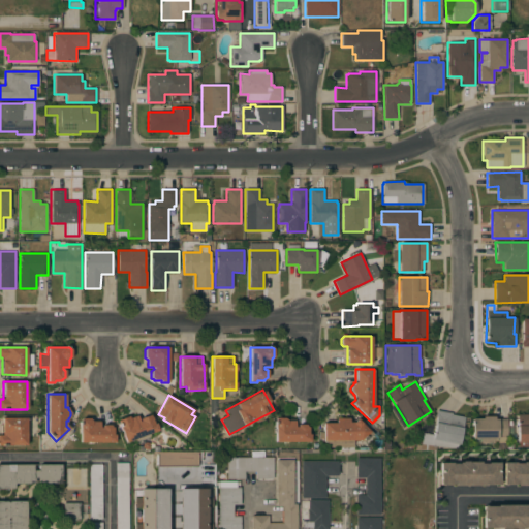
[(436,446),(435,449),(414,449),(415,444),(419,445),(423,433),(433,435),(436,416),(435,416),(436,410),(452,413),(452,414),(464,417),(462,430),(461,429),(457,448),(436,446)]
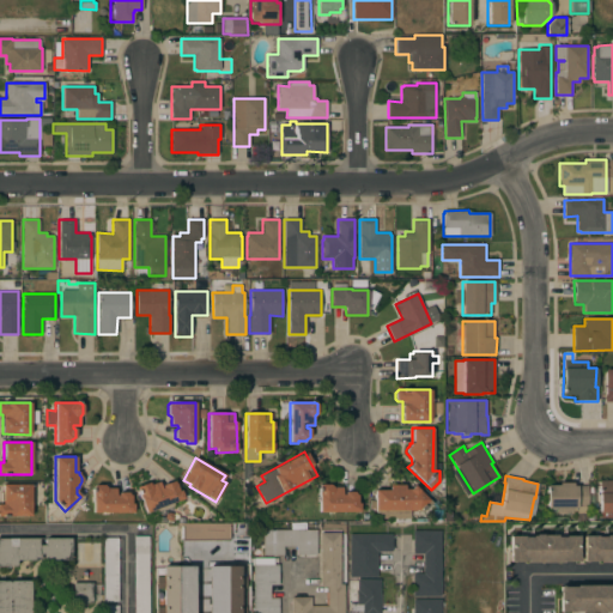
[(599,481),(612,480),(612,517),(600,519),(599,481)]
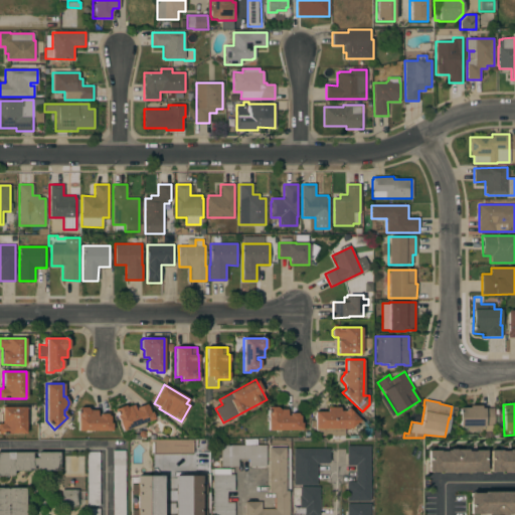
[(114,409),(125,405),(126,407),(133,404),(136,410),(137,410),(136,407),(146,404),(147,406),(150,412),(151,411),(154,418),(123,431),(114,409)]
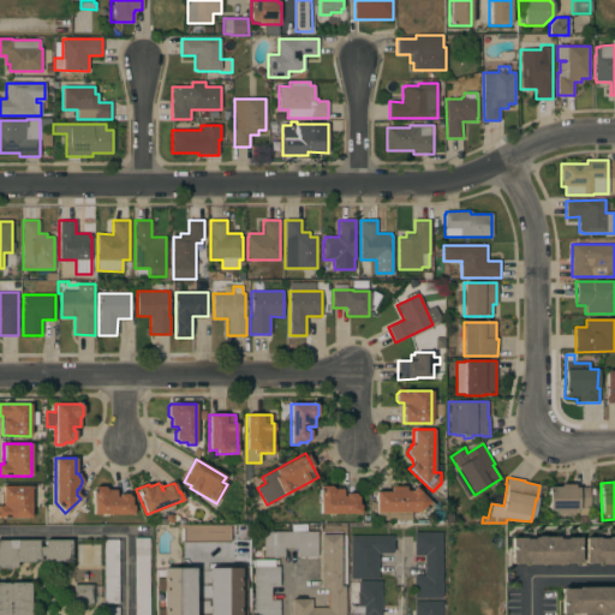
[(548,487),(560,487),(560,484),(574,484),(574,488),(590,487),(590,515),(559,515),(559,511),(549,511),(548,487)]
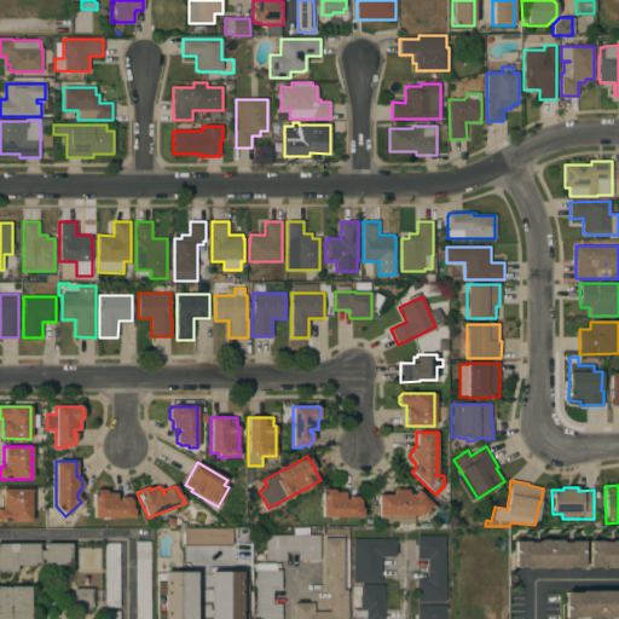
[(345,492),(345,499),(347,499),(348,497),(357,497),(359,499),(360,499),(360,508),(363,508),(363,518),(322,516),(322,492),(325,489),(333,489),(335,492),(345,492)]
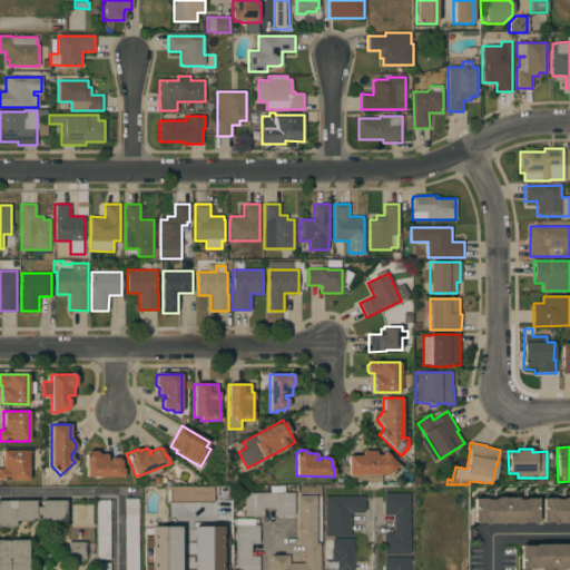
[(0,469),(2,469),(2,451),(29,451),(29,480),(0,480),(0,469)]
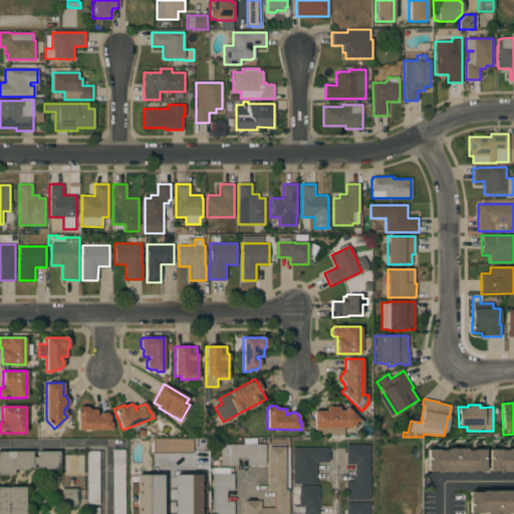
[(109,423),(111,423),(111,430),(77,430),(77,409),(79,407),(86,407),(89,409),(97,409),(96,416),(98,416),(99,413),(106,413),(108,416),(109,416),(109,423)]
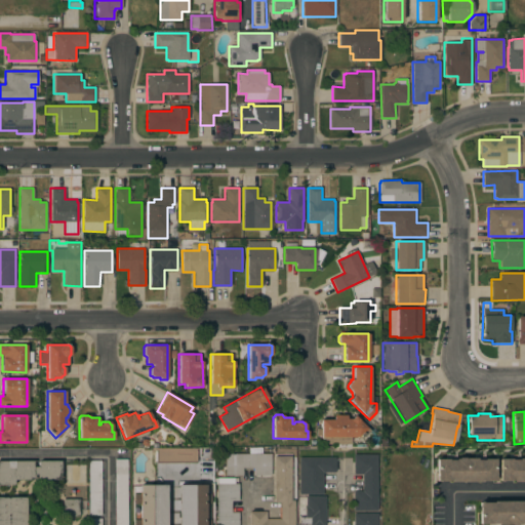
[(333,419),(333,415),(347,415),(347,418),(351,418),(354,416),(368,431),(363,437),(360,434),(358,437),(351,437),(351,445),(321,444),(321,436),(316,436),(316,429),(320,429),(321,419),(333,419)]
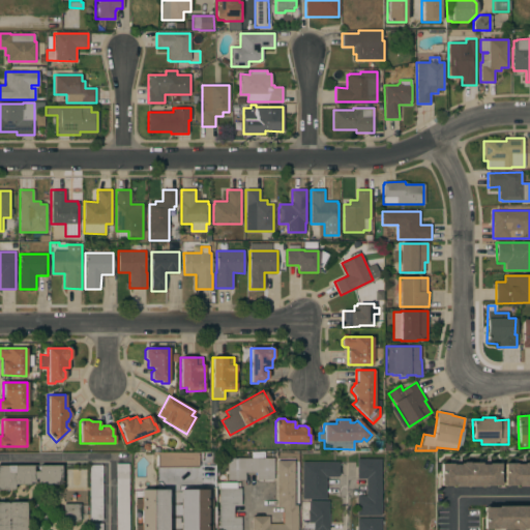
[(197,453),(197,468),(155,468),(155,453),(197,453)]
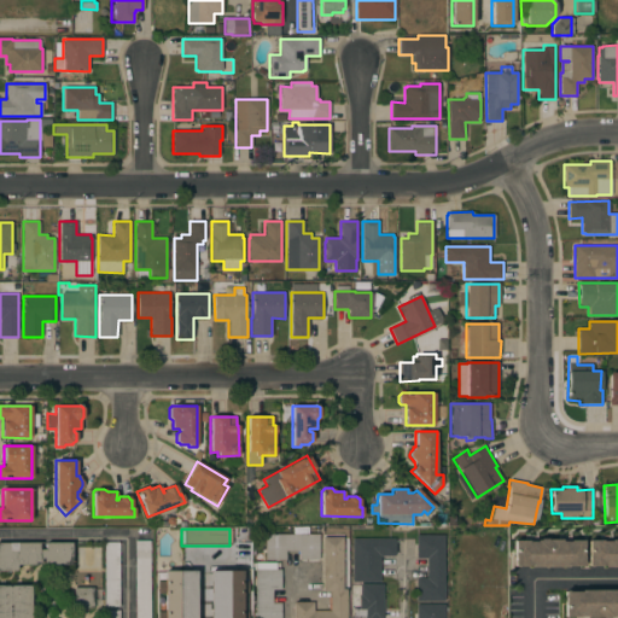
[(319,534),(319,560),(298,560),(298,551),(286,551),(286,560),(266,560),(266,534),(319,534)]
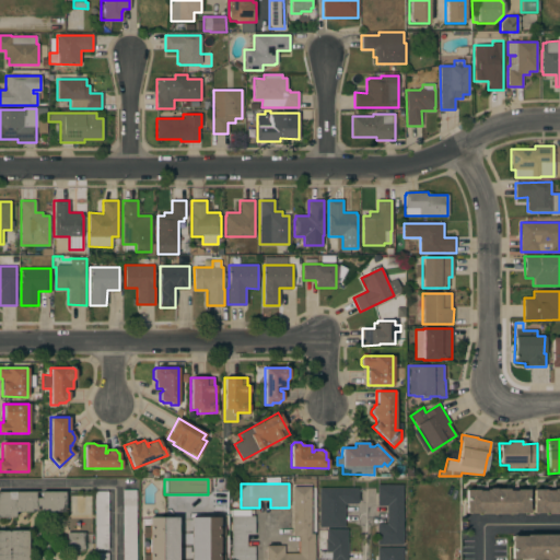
[(401,485),(403,544),(377,545),(377,524),(386,524),(386,505),(377,505),(377,485),(401,485)]
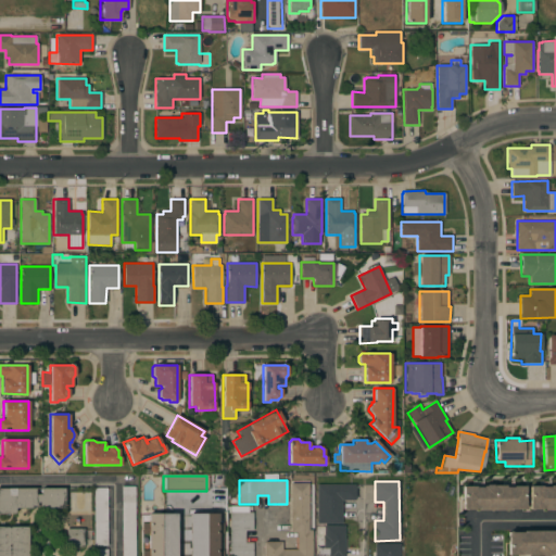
[(264,555),(264,542),(282,542),(282,550),(297,550),(297,532),(291,532),(291,483),(308,483),(308,530),(312,530),(312,555),(264,555)]
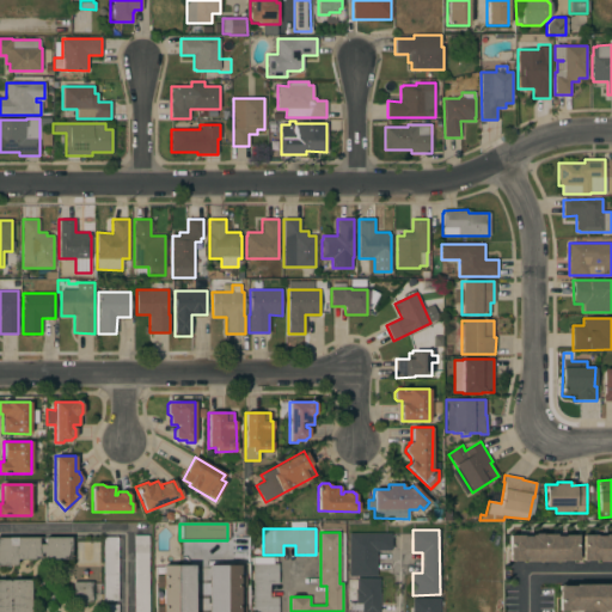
[(377,575),(349,576),(349,533),(391,533),(391,550),(377,550),(377,575)]
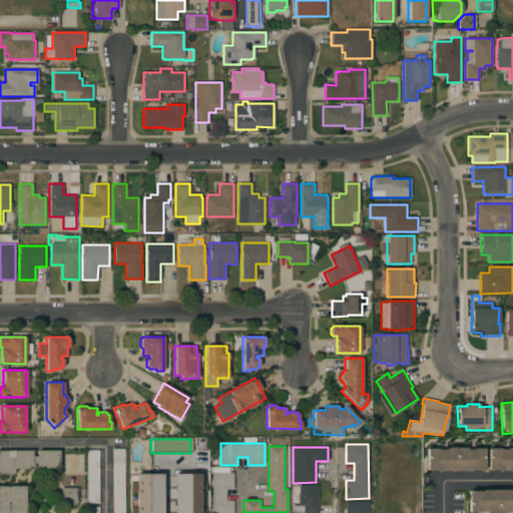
[(483,449),(483,471),(426,471),(426,448),(483,449)]
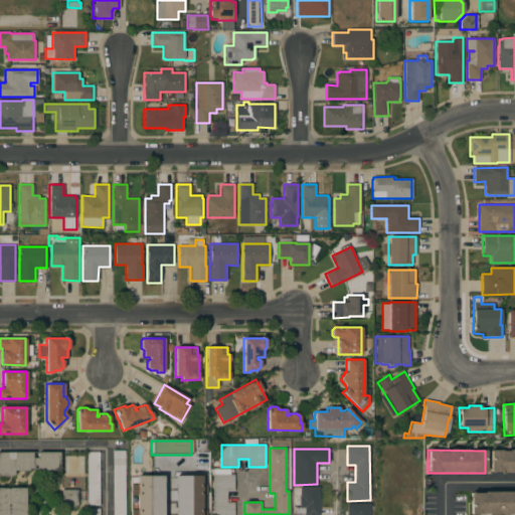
[(514,450),(514,472),(490,473),(490,450),(514,450)]
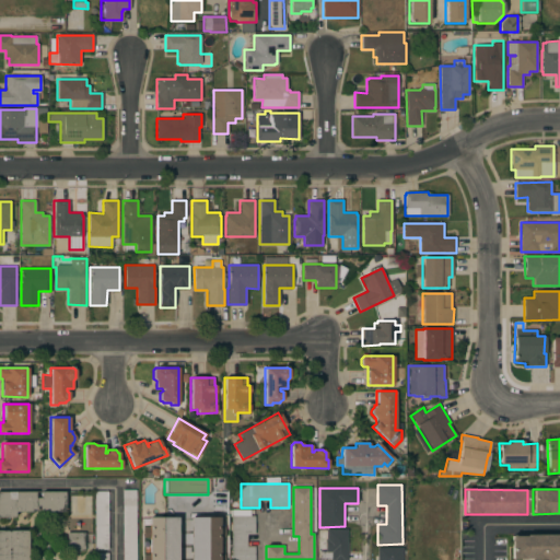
[(123,559),(123,490),(136,490),(136,559),(123,559)]
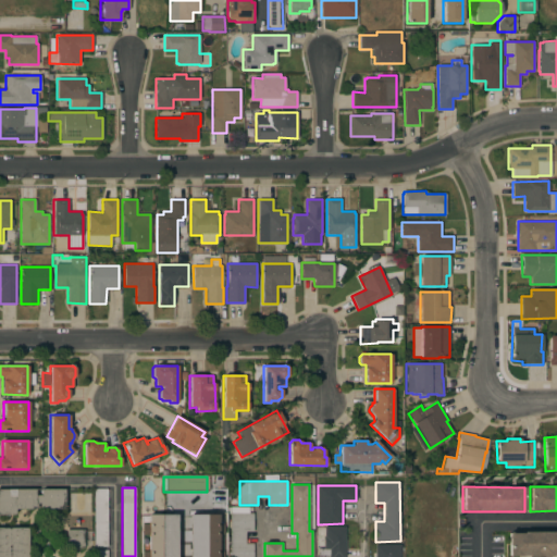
[(0,489),(64,489),(64,509),(14,509),(14,515),(0,515),(0,489)]
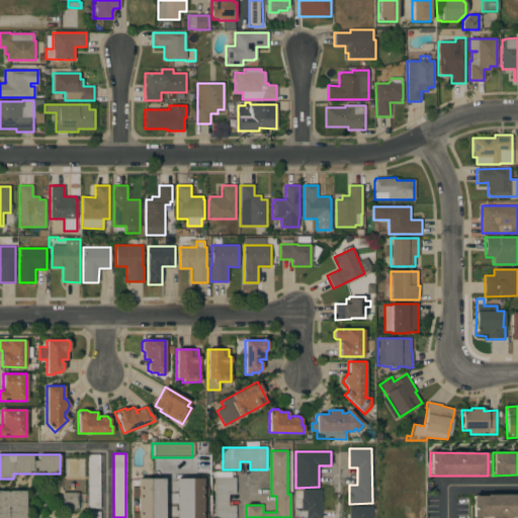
[(87,454),(99,454),(100,508),(87,508),(87,454)]
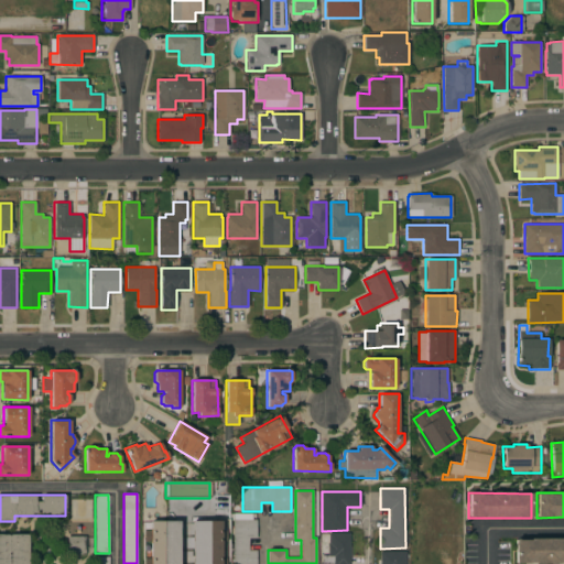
[(232,563),(234,520),(257,520),(257,539),(249,539),(249,550),(257,550),(257,563),(232,563)]
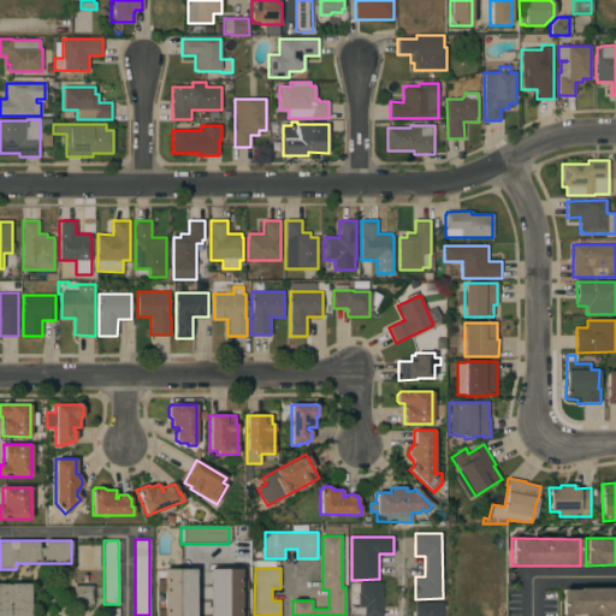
[(157,615),(157,610),(164,610),(164,591),(157,591),(157,579),(164,579),(164,569),(194,569),(194,615),(209,615),(209,569),(241,569),(241,579),(247,579),(247,591),(241,591),(241,609),(247,609),(247,615),(157,615)]
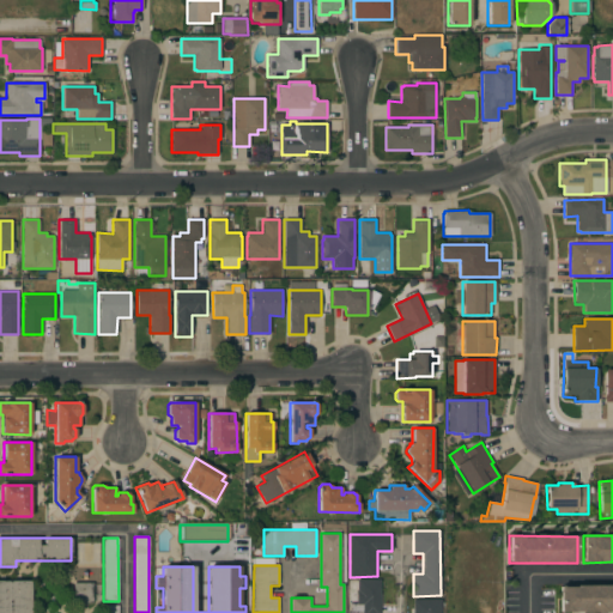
[(349,612),(349,580),(380,580),(378,612),(349,612)]
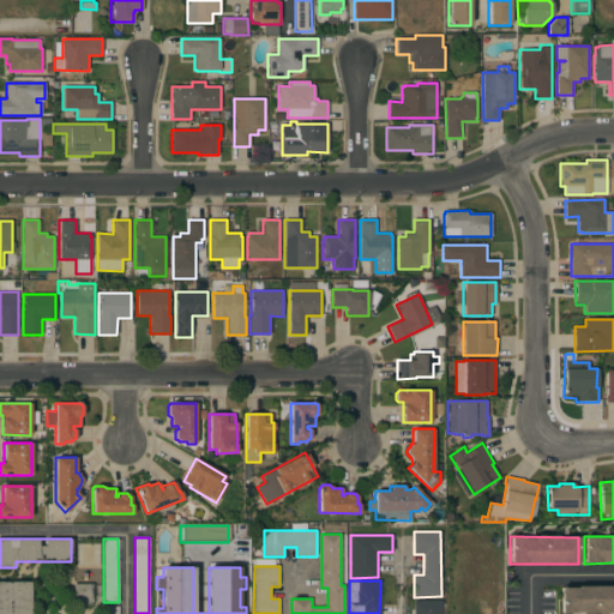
[(0,613),(0,582),(30,582),(30,613),(0,613)]
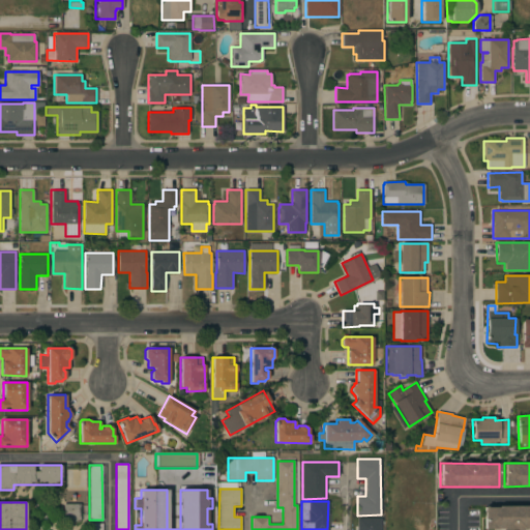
[(80,504),(80,521),(63,521),(63,504),(80,504)]
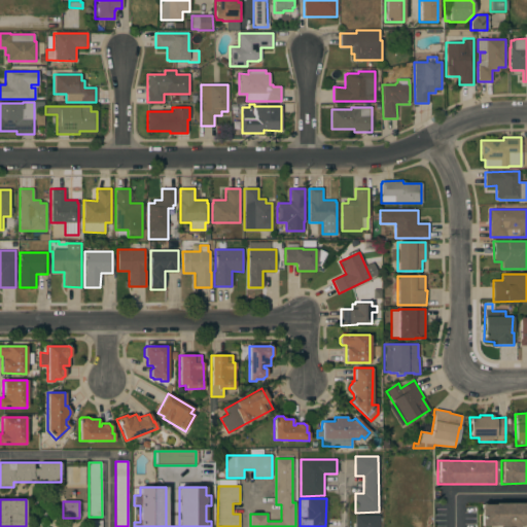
[(526,503),(526,526),(481,526),(481,503),(526,503)]
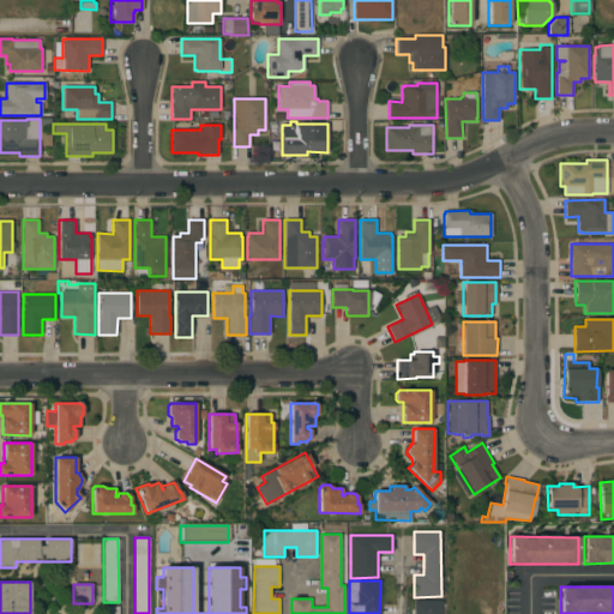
[(440,600),(440,613),(414,613),(414,601),(440,600)]
